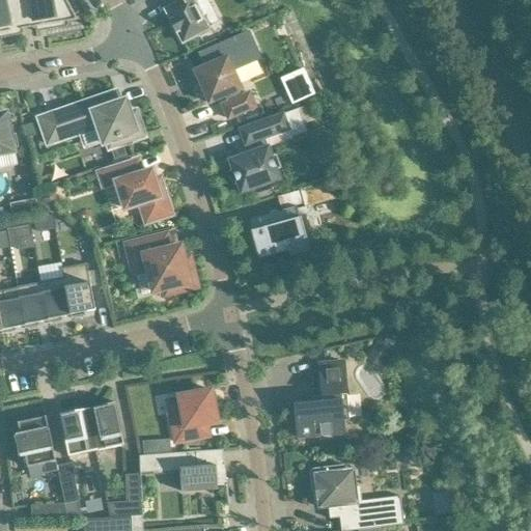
[(0,0),(0,34),(1,39),(12,37),(12,36),(23,34),(22,30),(21,30),(16,0),(0,0)]
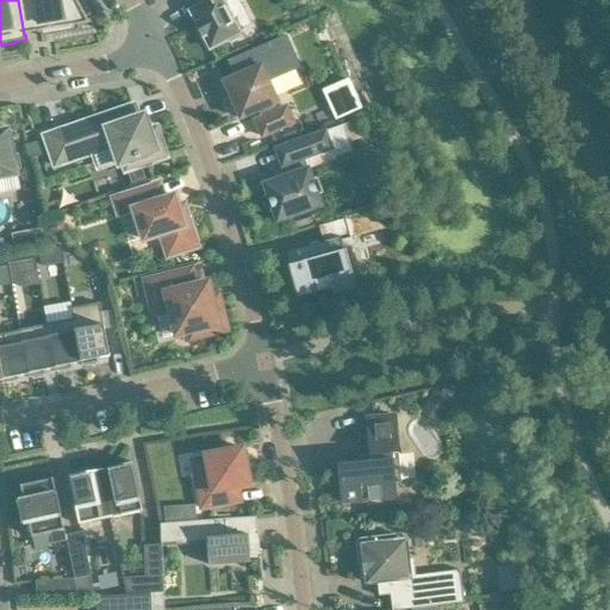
[(18,0),(24,35),(25,35),(51,30),(53,36),(66,33),(79,31),(78,25),(88,24),(89,24),(76,0),(18,0)]
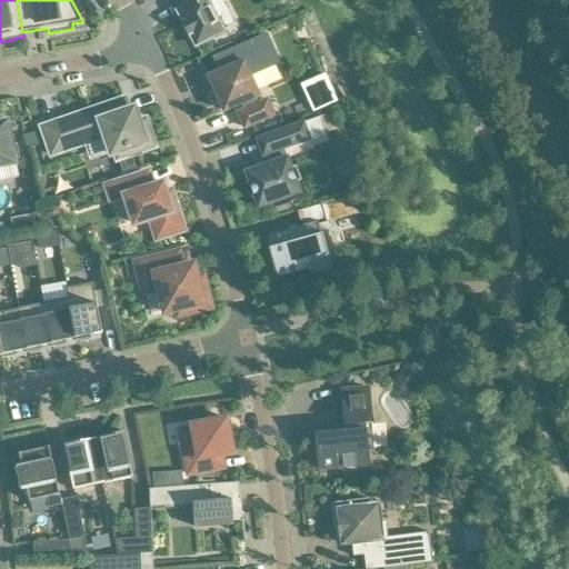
[(186,0),(189,5),(177,11),(183,22),(182,23),(189,36),(190,35),(197,47),(223,31),(217,18),(227,12),(220,0),(186,0)]
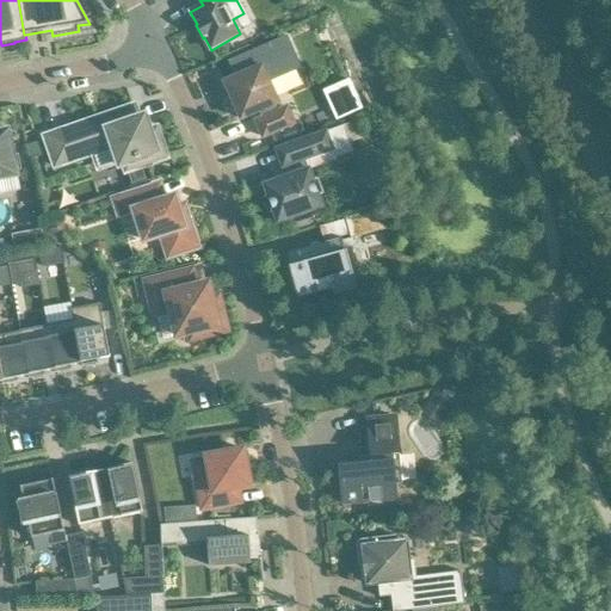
[(241,119),(260,111),(263,118),(257,122),(255,122),(263,137),(294,124),(287,109),(278,112),(275,105),(278,104),(278,103),(269,82),(300,68),(287,37),(230,62),(236,78),(224,82),(241,119)]
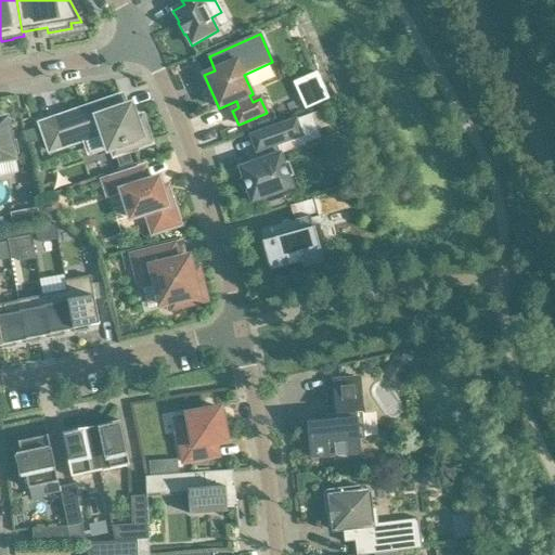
[(318,74),(295,84),(306,108),(318,104),(330,100),(318,74)]
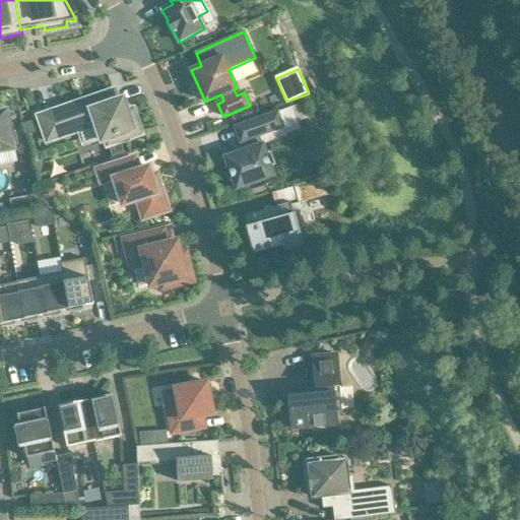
[(114,91),(39,117),(48,142),(77,131),(83,148),(106,140),(112,157),(124,153),(120,142),(141,134),(133,110),(127,112),(124,104),(119,106),(117,101),(114,91)]
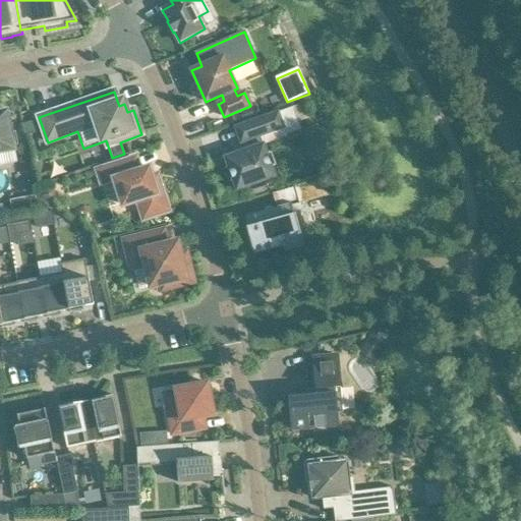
[(228,167),(224,169),(228,183),(233,181),(235,186),(237,190),(245,187),(267,180),(267,179),(275,177),(273,172),(272,168),(276,166),(271,152),(267,154),(264,145),(287,136),(286,134),(301,129),(293,107),(236,128),(241,143),(243,142),(246,151),(233,155),(233,156),(225,158),(227,163),(228,167)]
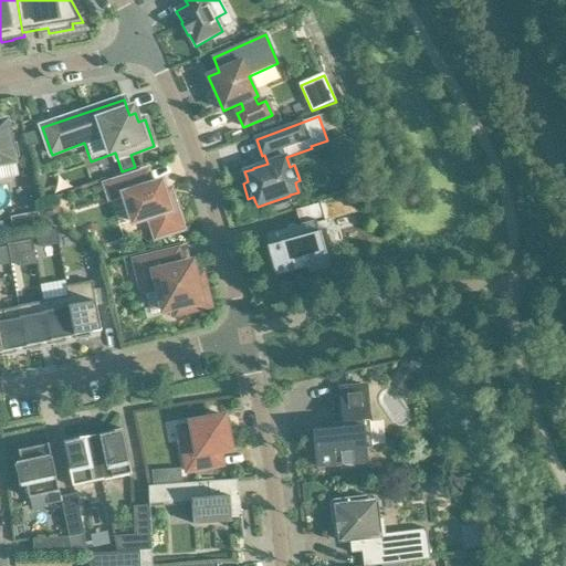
[(0,166),(17,163),(16,159),(20,158),(17,144),(12,145),(8,121),(4,122),(3,117),(0,117),(0,166)]
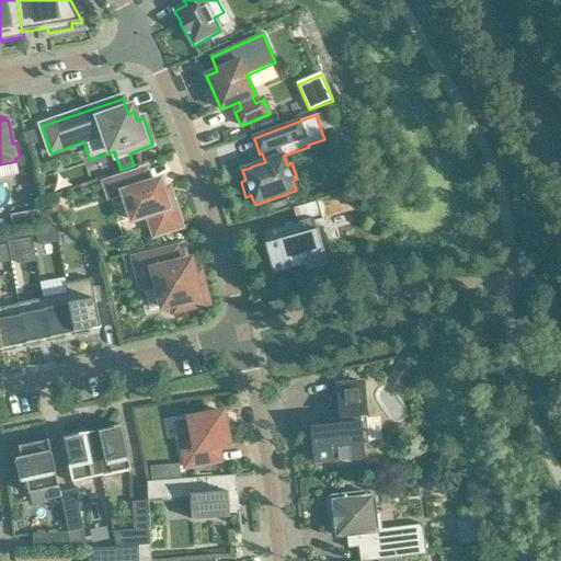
[(142,172),(105,184),(110,199),(124,195),(133,221),(148,216),(155,236),(182,227),(171,194),(165,196),(160,181),(147,185),(142,172)]
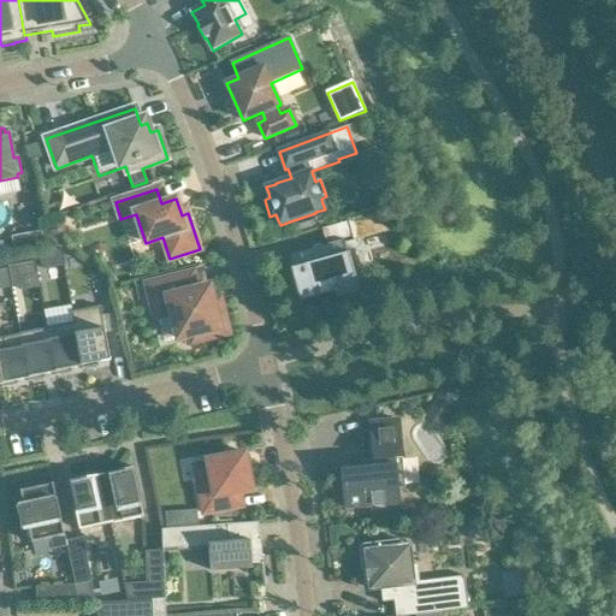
[(383,212),(348,221),(354,242),(389,231),(383,212)]
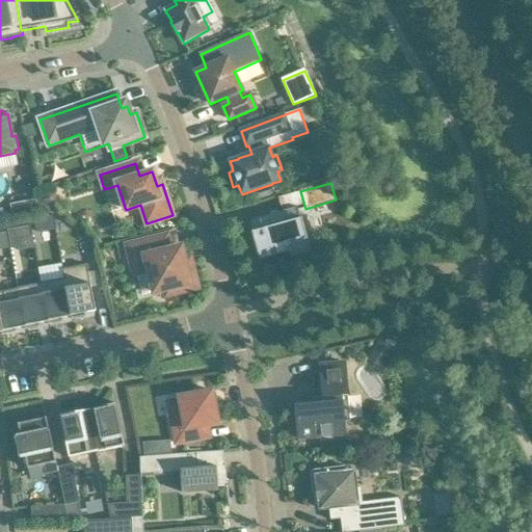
[(35,202),(23,205),(26,219),(38,216),(35,202)]
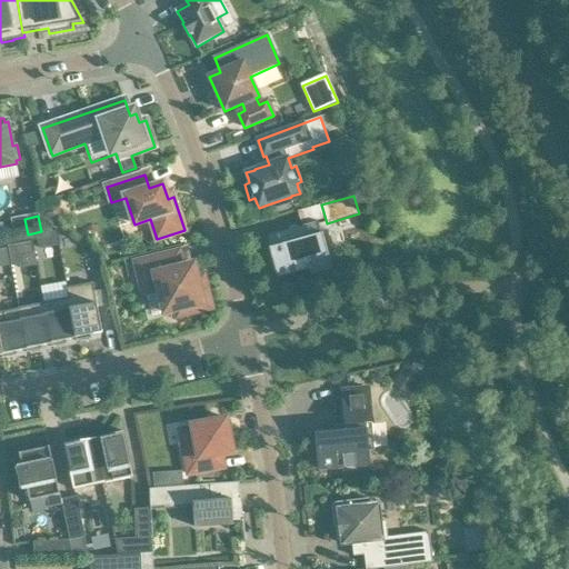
[(318,222),(317,222),(267,237),(270,248),(269,249),(277,278),(309,269),(310,276),(332,269),(322,233),(321,233),(318,222)]
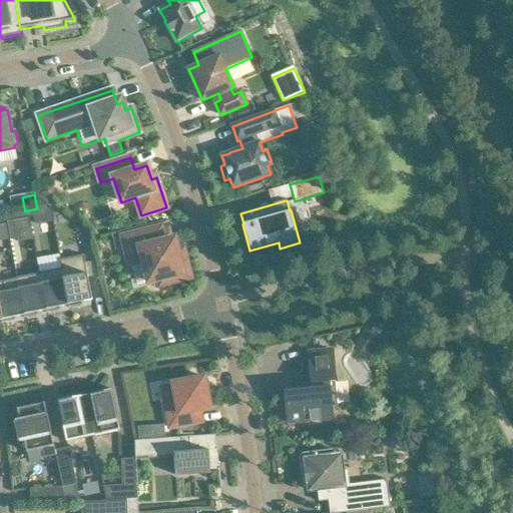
[(13,222),(15,232),(30,230),(28,220),(13,222)]
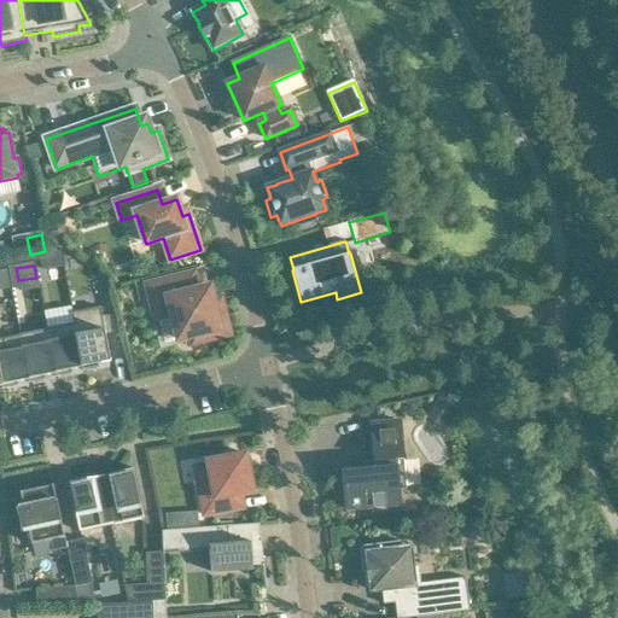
[(191,337),(193,344),(229,336),(221,299),(214,302),(210,287),(198,290),(194,274),(147,285),(156,319),(173,315),(179,340),(191,337)]
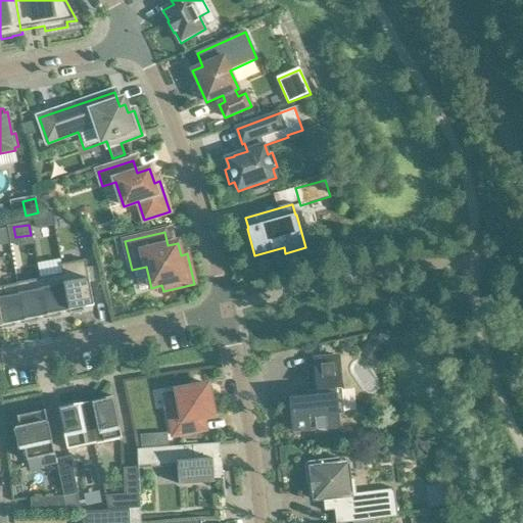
[(61,265),(62,274),(63,274),(69,312),(69,315),(84,312),(84,307),(94,306),(90,285),(87,268),(86,260),(61,265)]
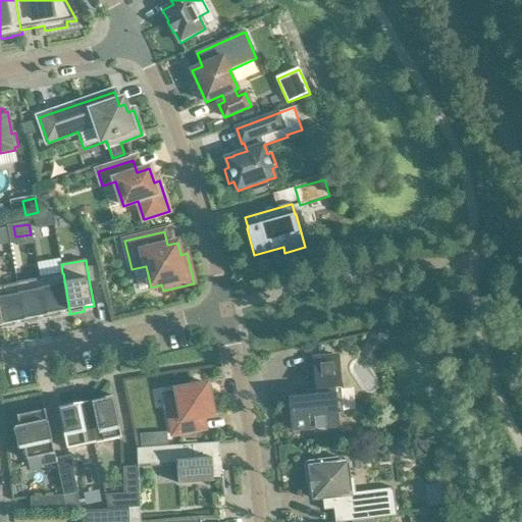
[(94,266),(87,267),(90,284),(97,282),(94,266)]
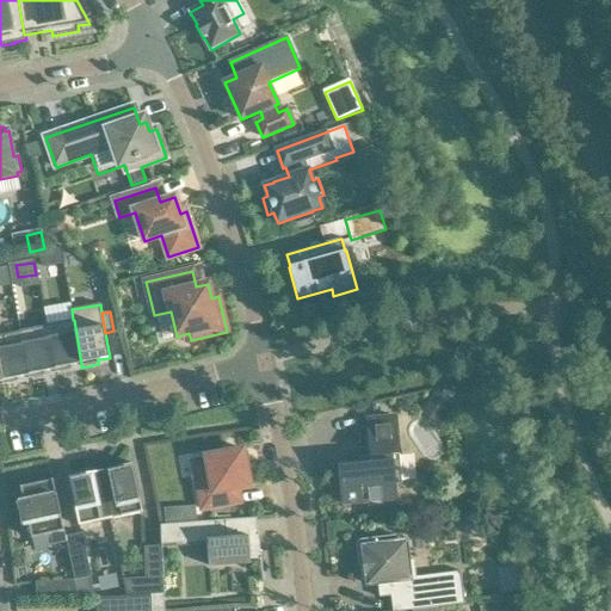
[(47,325),(47,326),(48,326),(55,370),(54,370),(55,374),(72,370),(71,365),(81,364),(74,320),(73,320),(47,325)]
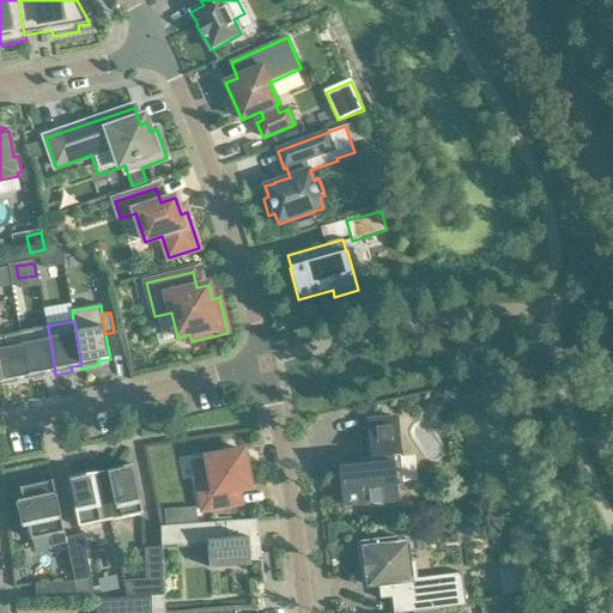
[(19,332),(20,333),(29,377),(28,377),(29,381),(46,377),(44,372),(54,371),(55,371),(48,327),(47,327),(19,332)]
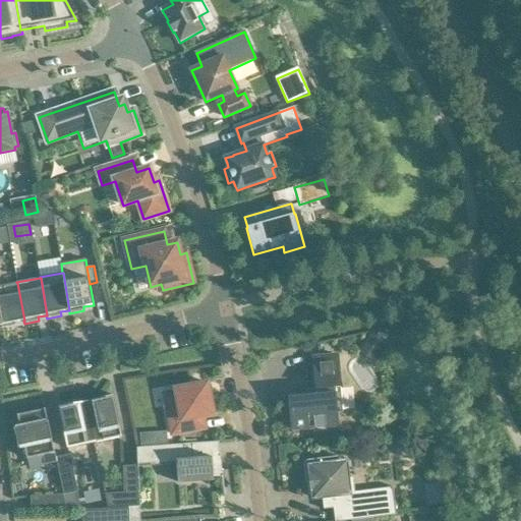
[(17,283),(0,286),(0,314),(2,326),(1,326),(1,329),(16,326),(15,322),(23,321),(24,321),(17,283)]
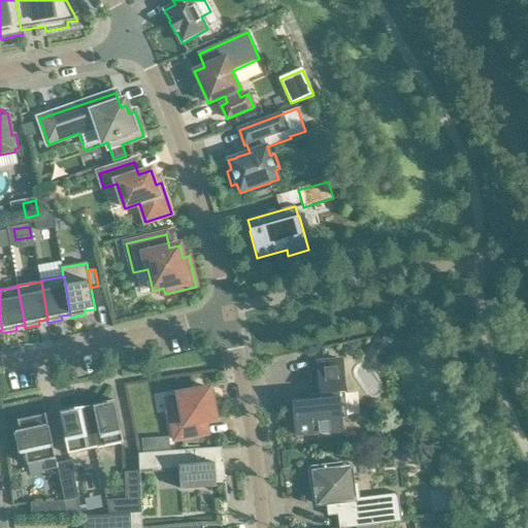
[(348,419),(342,361),(318,363),(321,399),(293,402),(296,436),(318,434),(318,438),(331,436),(331,433),(342,432),(341,420),(348,419)]
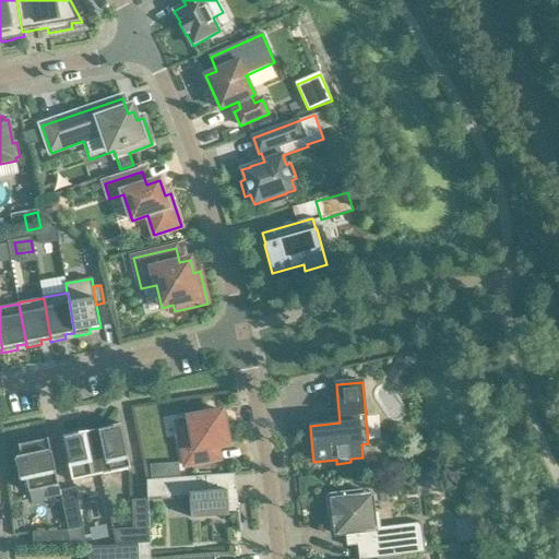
[(223,415),(223,412),(216,413),(216,409),(205,412),(206,415),(189,418),(191,433),(179,436),(185,466),(219,460),(217,448),(229,445),(225,425),(228,425),(226,414),(223,415)]
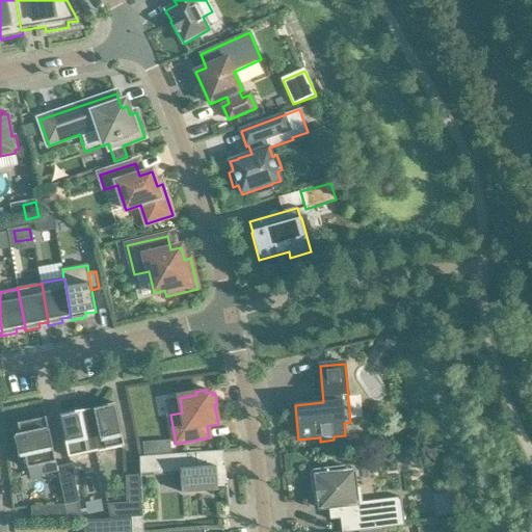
[(115,404),(86,410),(96,452),(125,446),(115,404)]
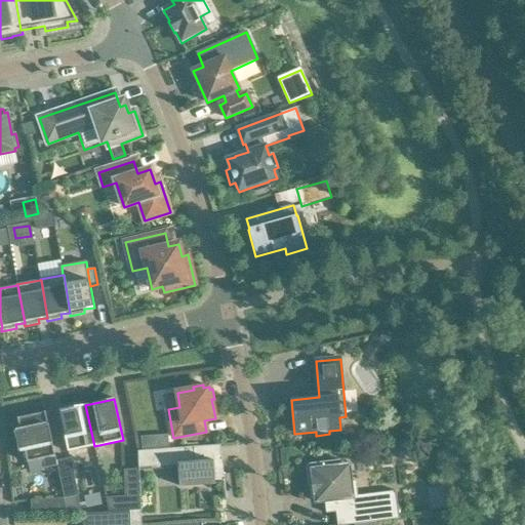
[(94,446),(85,405),(58,410),(68,452),(94,446)]
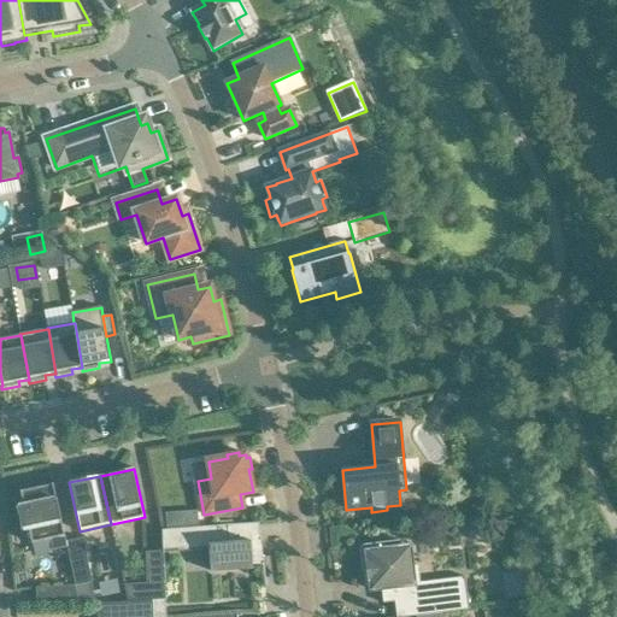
[(18,507),(16,509),(17,510),(18,513),(19,516),(19,518),(21,522),(21,526),(22,528),(22,532),(23,530),(23,529),(28,528),(31,544),(51,540),(53,551),(68,547),(66,542),(53,485),(46,487),(45,482),(19,487),(24,506),(18,507)]
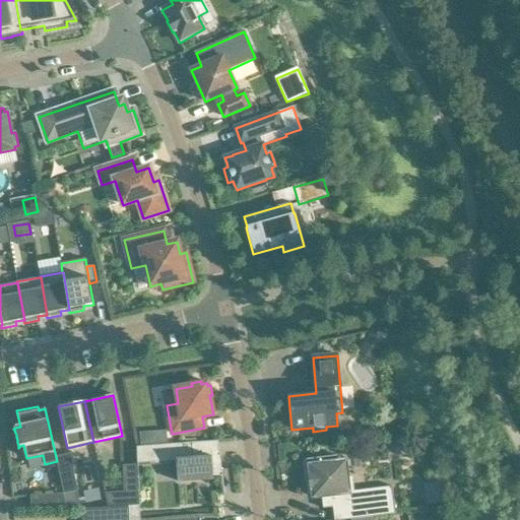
[(137,464),(138,463),(177,461),(178,481),(213,479),(213,477),(221,476),(223,495),(224,495),(218,441),(136,447),(137,464)]
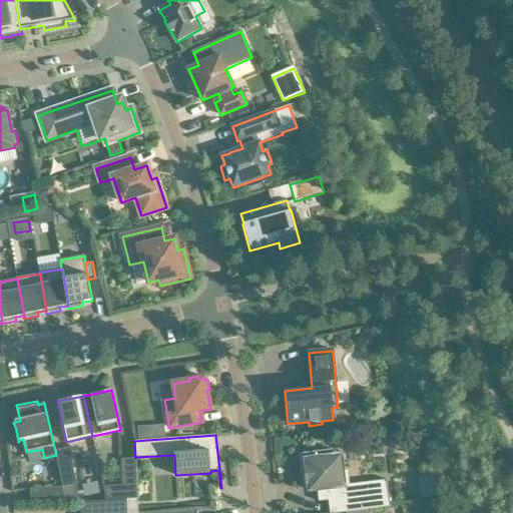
[(55,451),(56,455),(63,488),(77,485),(69,448),(55,451)]
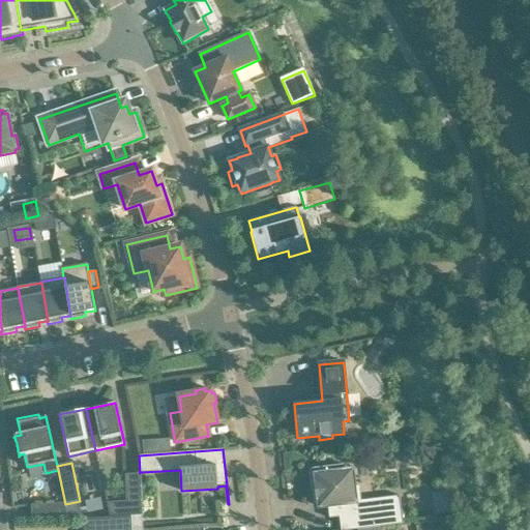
[(340,518),(341,529),(356,529),(403,524),(400,496),(361,501),(359,486),(354,487),(352,470),(344,465),(314,468),(313,469),(312,469),(311,470),(310,471),(310,472),(308,473),(308,474),(311,492),(317,491),(319,507),(328,506),(329,519),(340,518)]
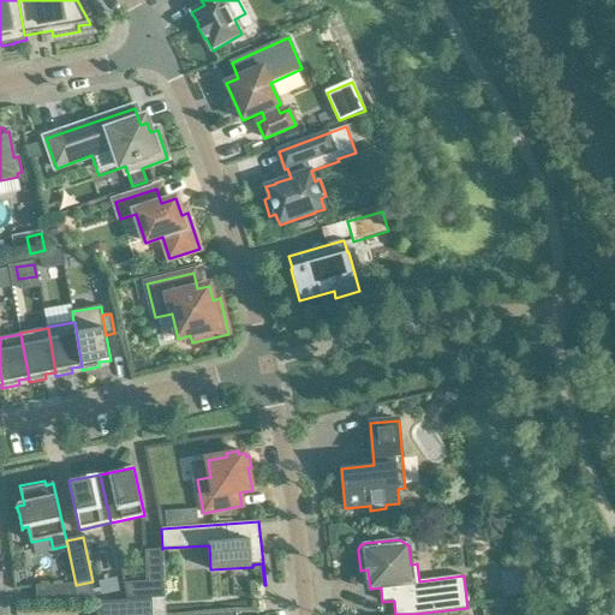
[(153,599),(165,598),(166,598),(163,550),(145,551),(147,583),(124,584),(127,601),(153,599)]
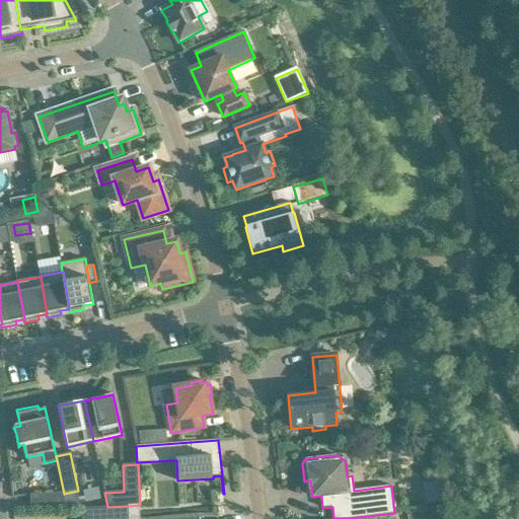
[(67,510),(64,494),(30,495),(31,511),(67,510)]
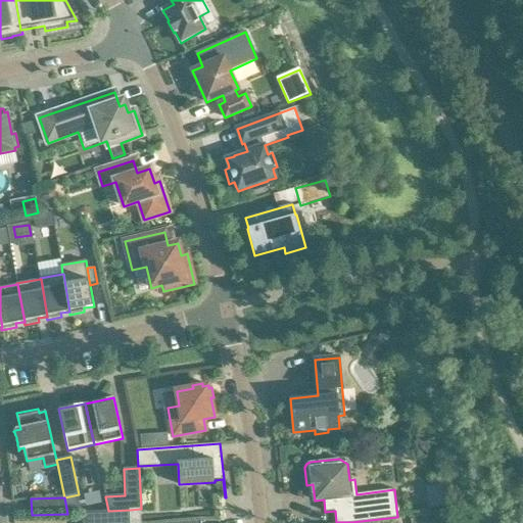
[(140,522),(140,509),(130,510),(130,522),(140,522)]
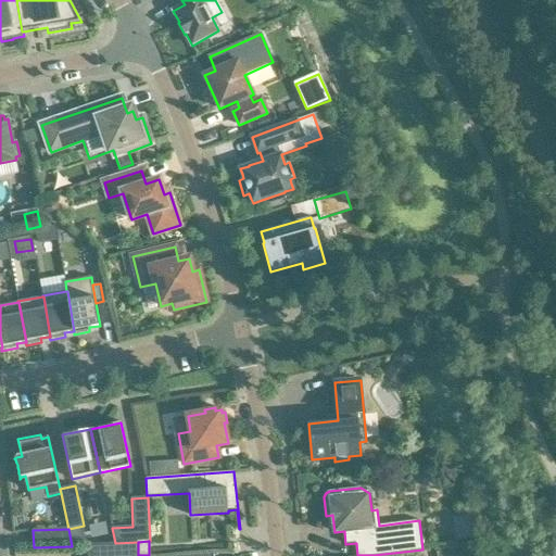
[(138,555),(138,542),(115,543),(87,544),(87,555),(138,555)]
